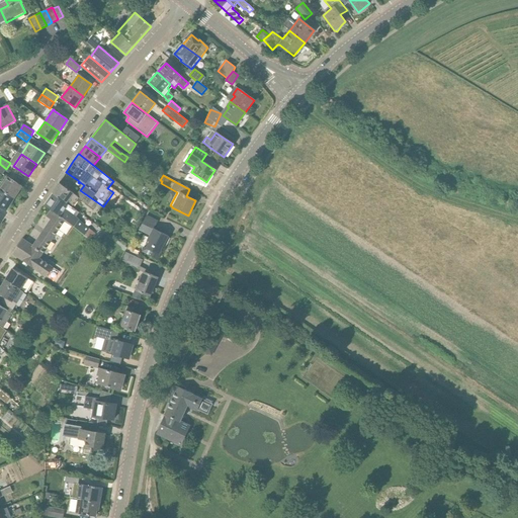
[(0,185),(0,188),(14,198),(22,186),(6,176),(0,185)]
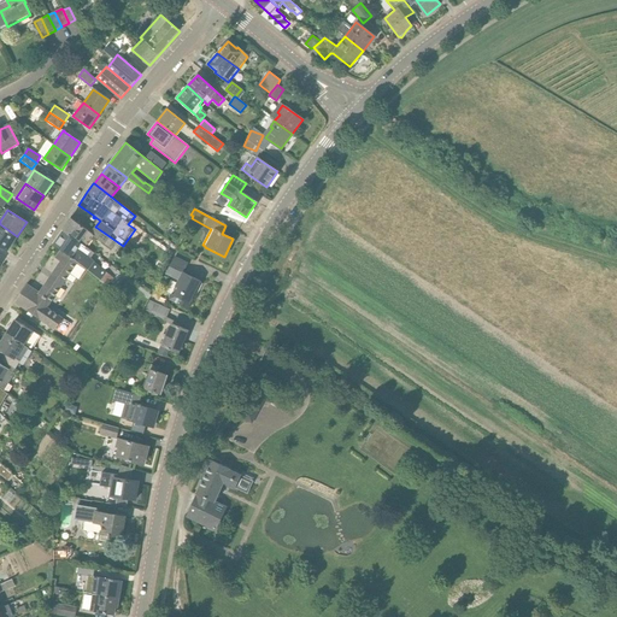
[(124,247),(123,246),(95,227),(90,233),(70,218),(63,230),(86,247),(92,240),(94,236),(97,239),(112,250),(115,247),(121,253),(124,247)]
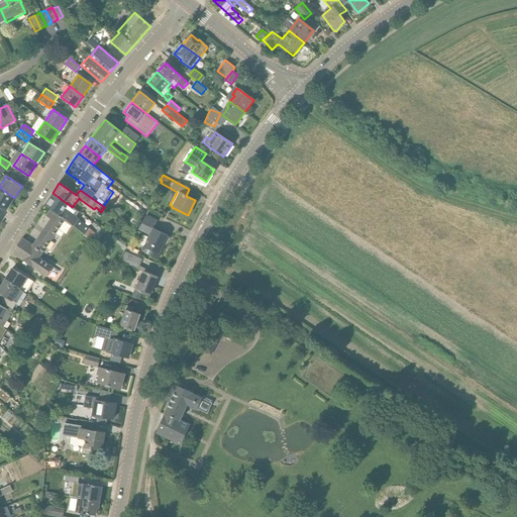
[(14,198),(0,188),(0,205),(6,210),(14,198)]
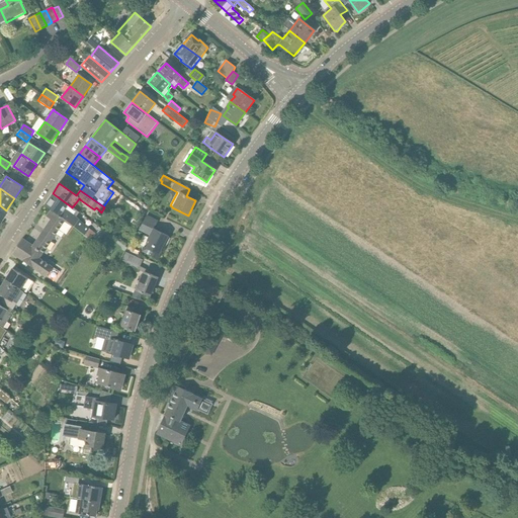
[(72,225),(85,236),(90,230),(90,229),(80,222),(81,221),(77,219),(81,213),(72,207),(53,193),(45,204),(51,209),(66,221),(72,225)]
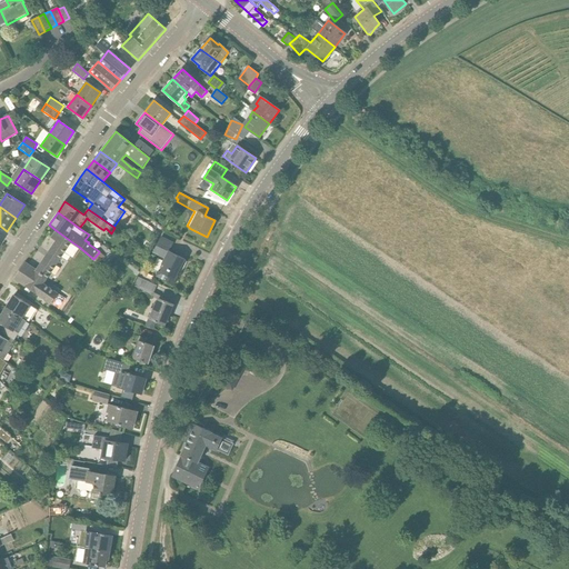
[(56,241),(37,270),(25,262),(13,279),(51,305),(58,293),(45,283),(48,278),(62,256),(68,259),(70,255),(73,256),(79,247),(72,242),(56,230),(51,238),(56,241)]
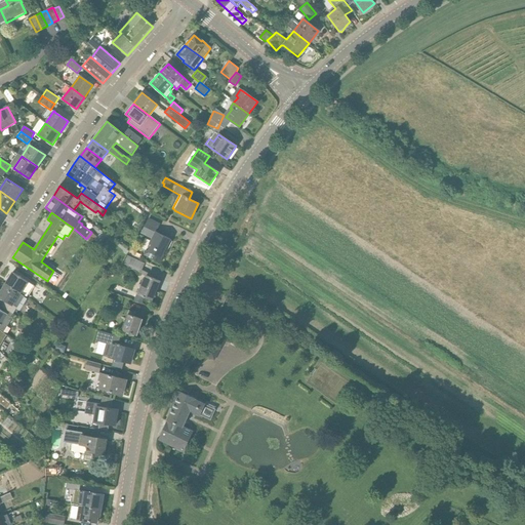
[(160,225),(148,218),(145,227),(155,232),(149,244),(151,245),(148,251),(146,255),(150,257),(160,263),(162,257),(161,256),(170,239),(156,232),(160,225)]
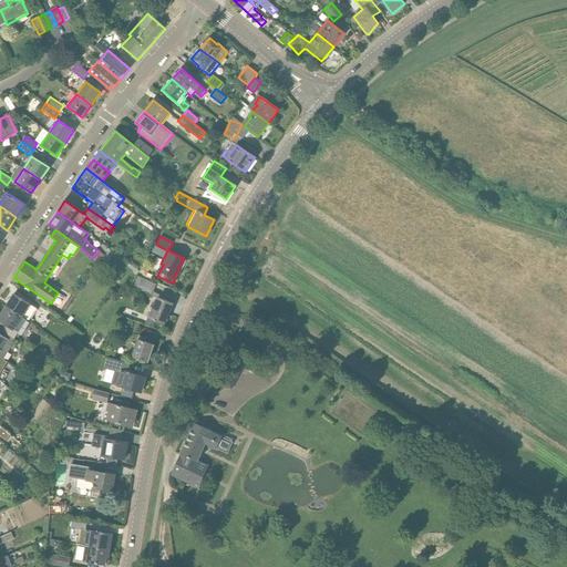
[(104,256),(99,251),(93,258),(100,263),(104,256)]
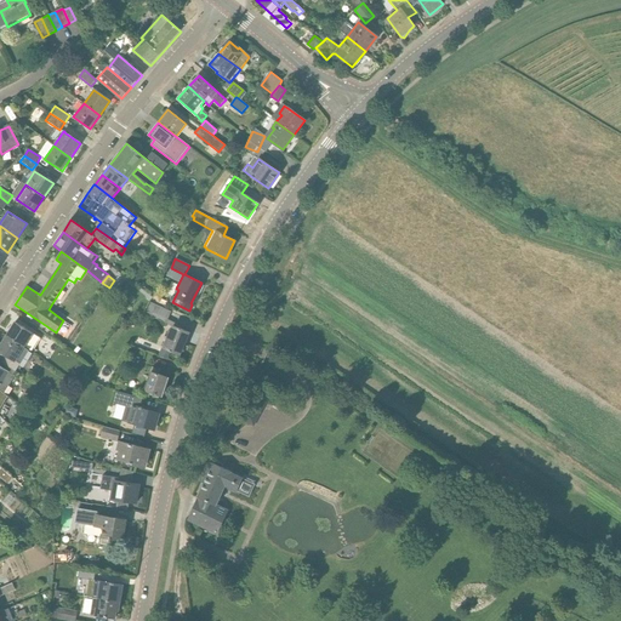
[(161,308),(151,302),(144,314),(157,319),(161,308)]
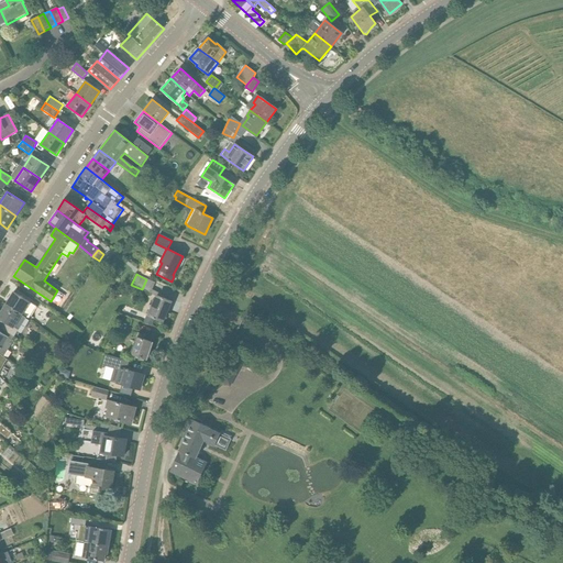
[(6,305),(22,316),(30,302),(13,291),(6,305)]
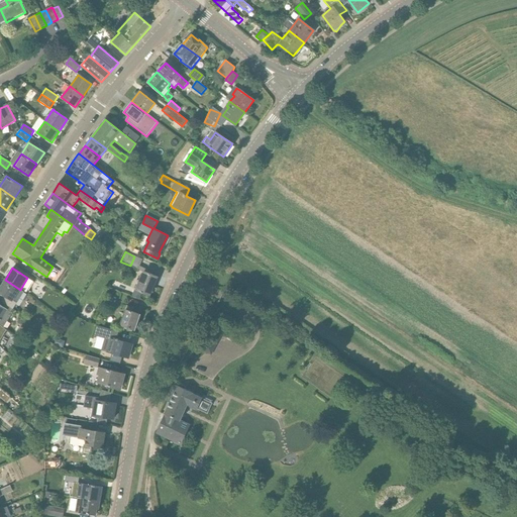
[(157,277),(143,272),(140,281),(139,280),(135,289),(149,295),(157,277)]
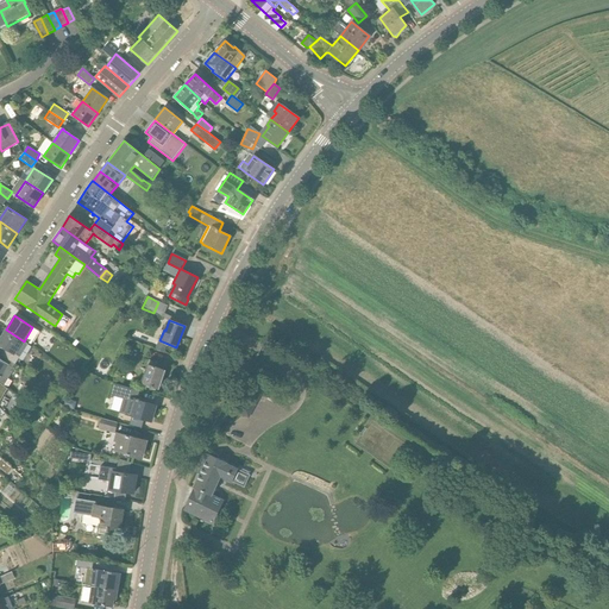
[(1,355),(14,364),(16,365),(29,344),(24,341),(6,330),(0,339),(0,345),(6,349),(1,355)]
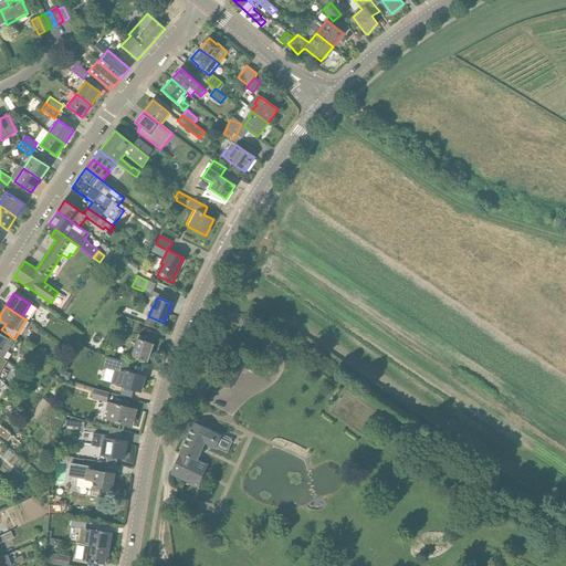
[(0,355),(4,358),(14,343),(12,342),(13,338),(1,329),(0,328),(0,355)]
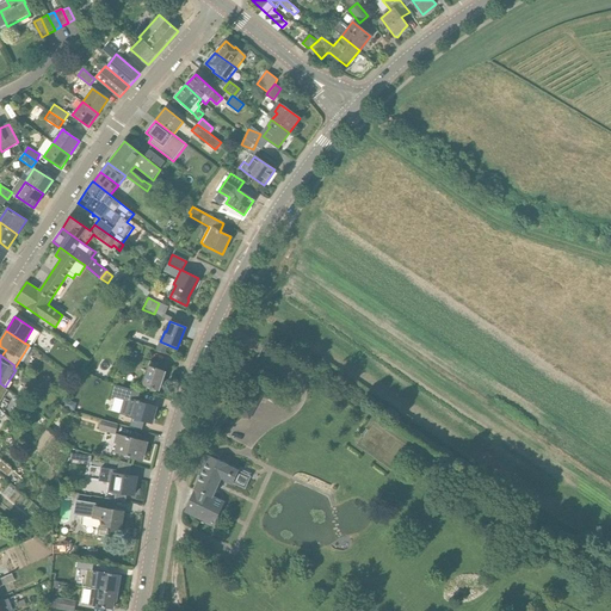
[(148,365),(142,383),(159,390),(166,372),(156,369),(158,363),(149,360),(148,365)]
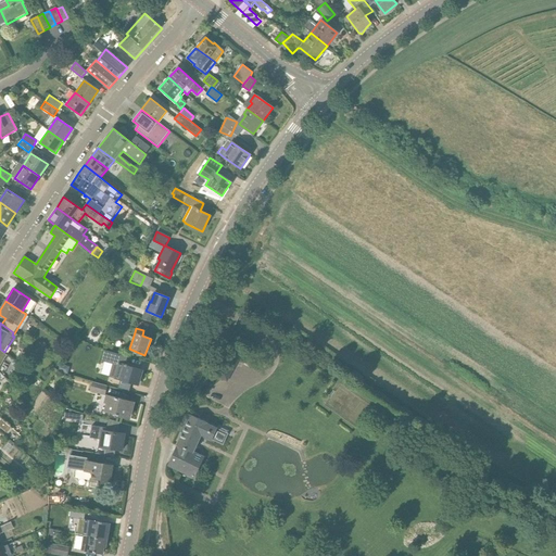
[(230,352),(218,376),(229,381),(240,357),(230,352)]
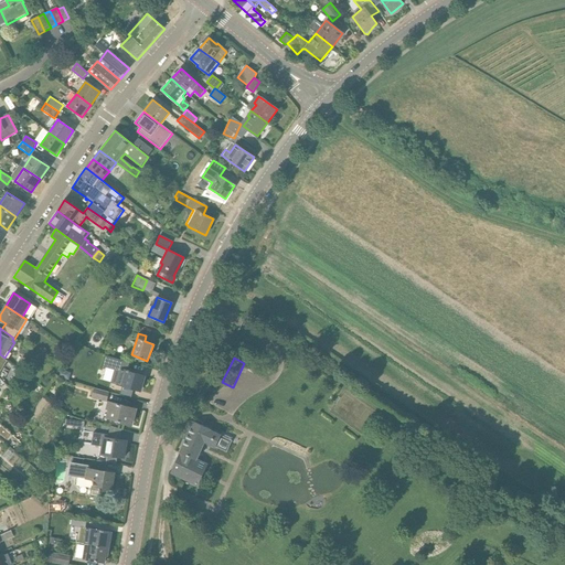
[(120,369),(120,370),(116,369),(112,383),(116,384),(116,385),(121,386),(139,391),(142,382),(145,376),(120,369)]
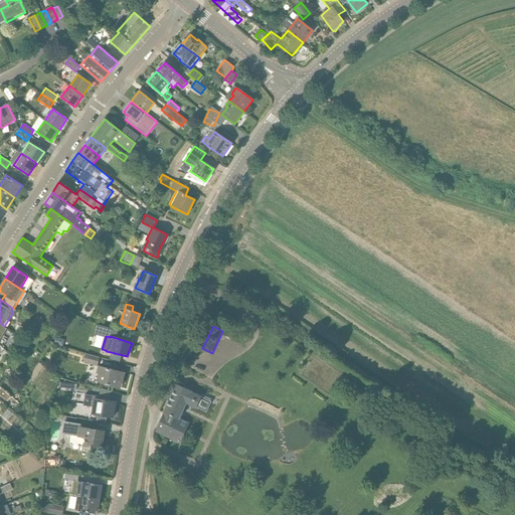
[(98,366),(100,357),(86,354),(83,363),(98,366)]
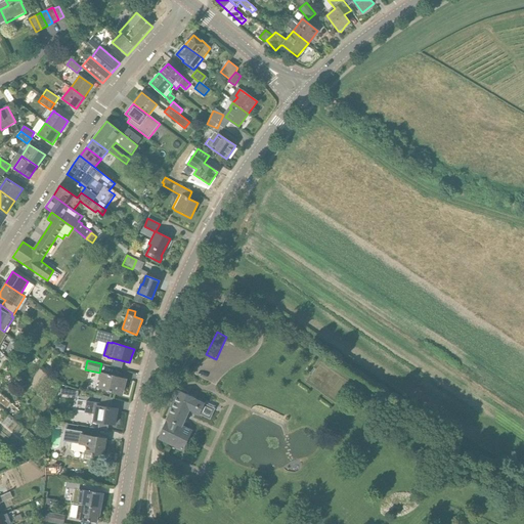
[(97,388),(112,391),(122,394),(125,380),(119,379),(120,378),(99,373),(97,380),(99,381),(97,388)]
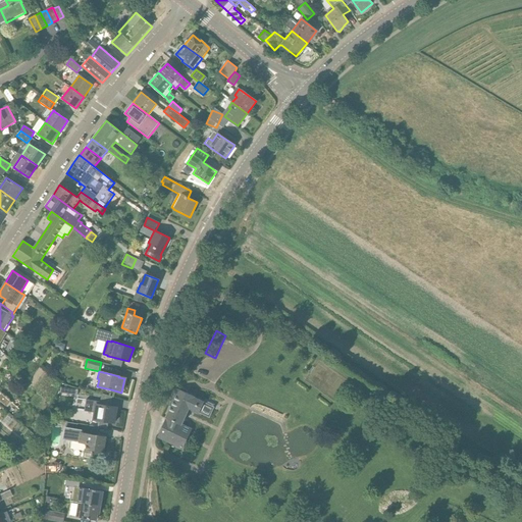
[(179,389),(158,436),(183,449),(192,429),(183,424),(189,410),(192,411),(194,406),(199,408),(202,401),(179,389)]
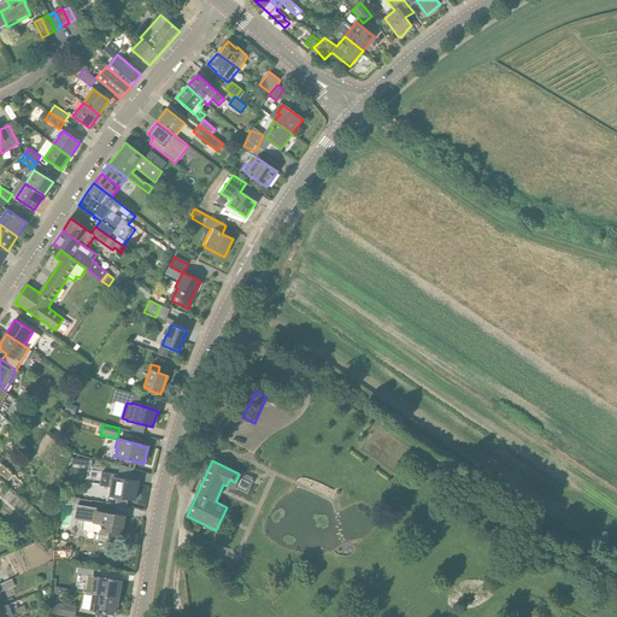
[(0,474),(7,480),(12,475),(1,464),(0,463),(0,474)]
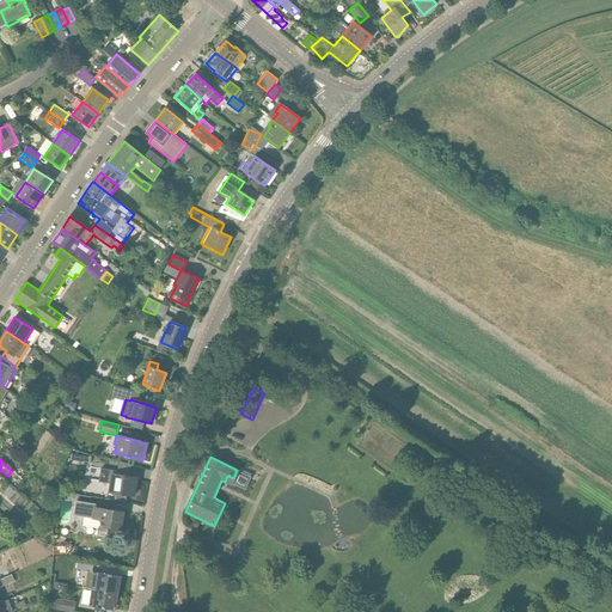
[(110,483),(109,491),(134,495),(135,494),(136,494),(139,481),(136,481),(138,478),(117,476),(117,471),(101,469),(99,482),(110,483)]
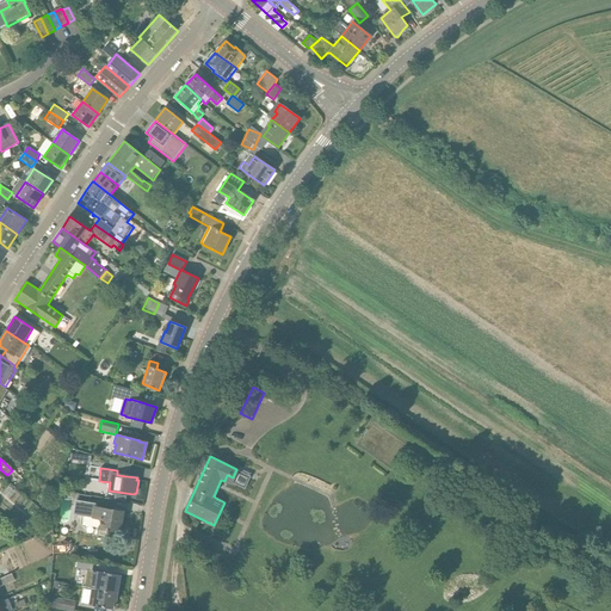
[(124,512),(98,507),(98,505),(76,500),(74,516),(81,517),(80,524),(99,528),(98,529),(99,529),(98,535),(106,536),(107,529),(121,531),(124,512)]
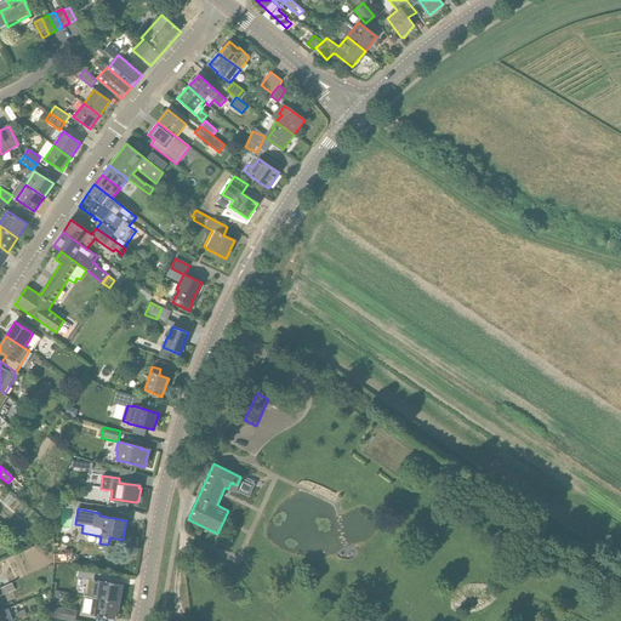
[(96,598),(119,602),(123,585),(100,581),(96,598)]
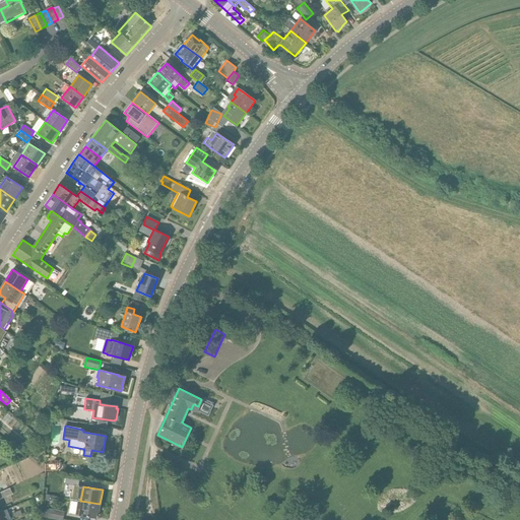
[(100,504),(80,501),(78,515),(96,518),(96,511),(99,512),(100,504)]
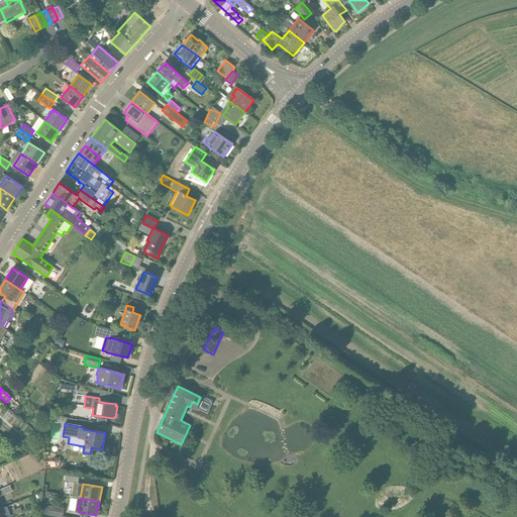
[(47,515),(57,516),(63,516),(65,509),(48,506),(47,515)]
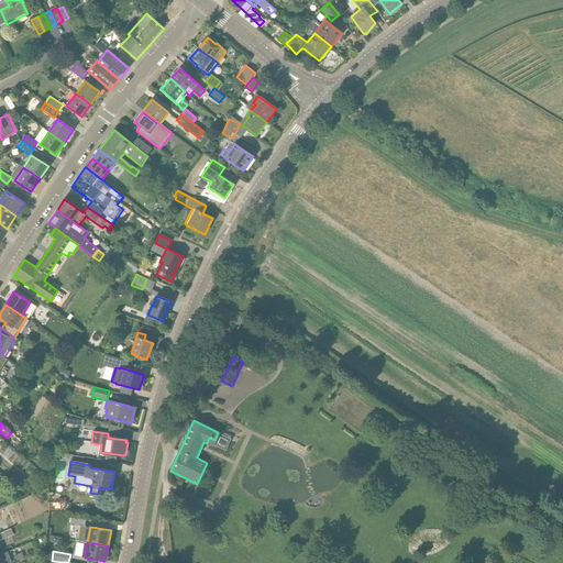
[(0,562),(10,562),(13,562),(11,558),(9,552),(0,554),(0,562)]
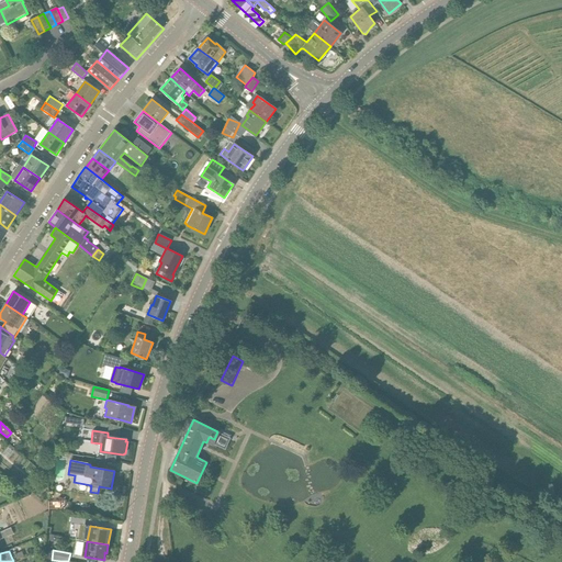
[(22,552),(11,557),(13,561),(24,557),(22,552)]
